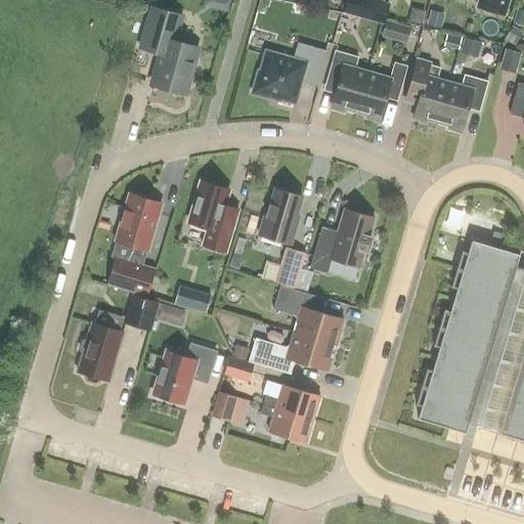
[(230,8),(231,0),(207,0),(207,4),(230,8)]
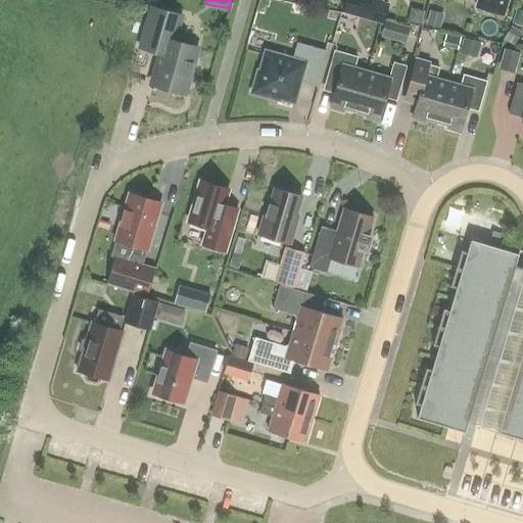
[(383,3),(381,0),(346,0),(343,13),(382,24),(388,4),(383,3)]
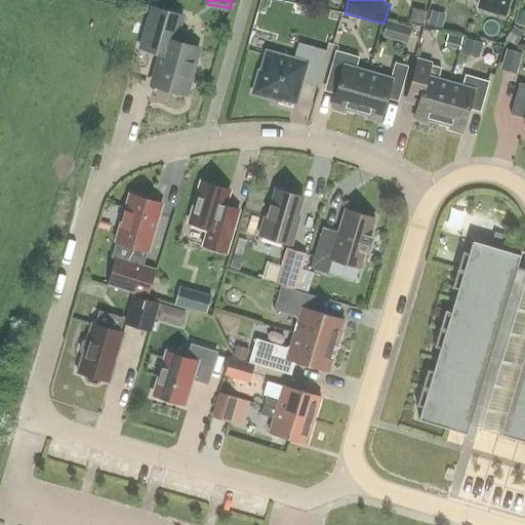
[(480,0),(478,8),(506,15),(510,0),(480,0)]
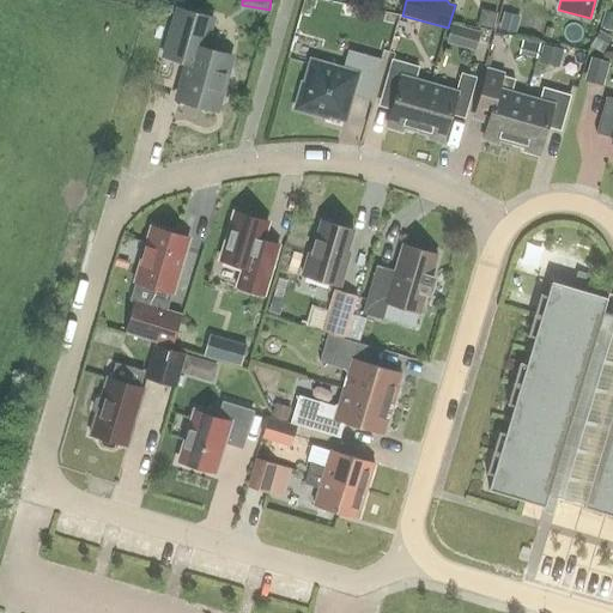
[(216,110),(230,58),(205,50),(213,20),(176,10),(163,56),(189,64),(178,101),(216,110)]
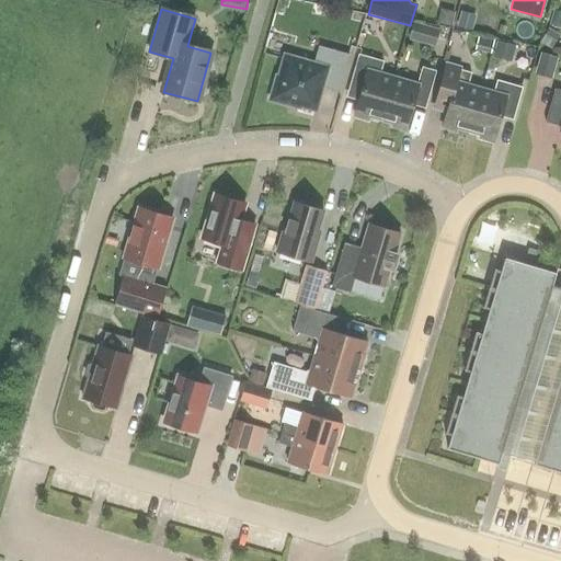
[(453,26),(455,12),(441,9),(437,24),(453,26)]
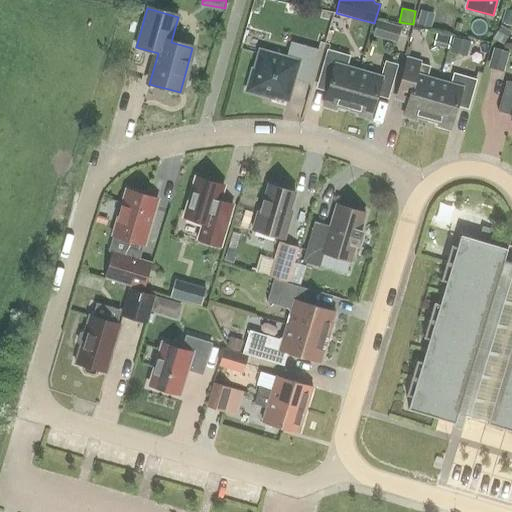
[(427,11),(419,9),(415,24),(425,26),(428,27),(432,12),(427,11)]
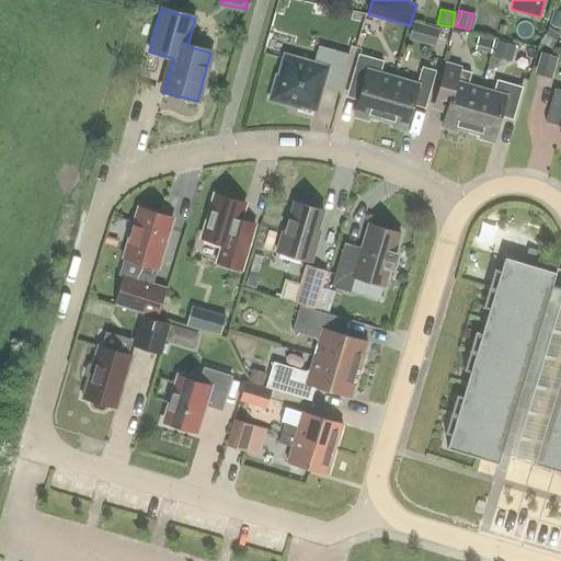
[(435,48),(441,30),(413,22),(408,39),(435,48)]
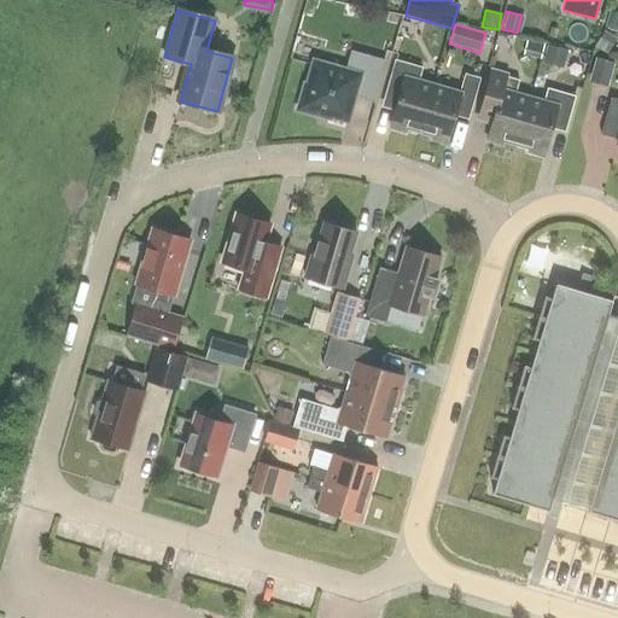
[(569,51),(548,45),(543,63),(564,68),(569,51)]
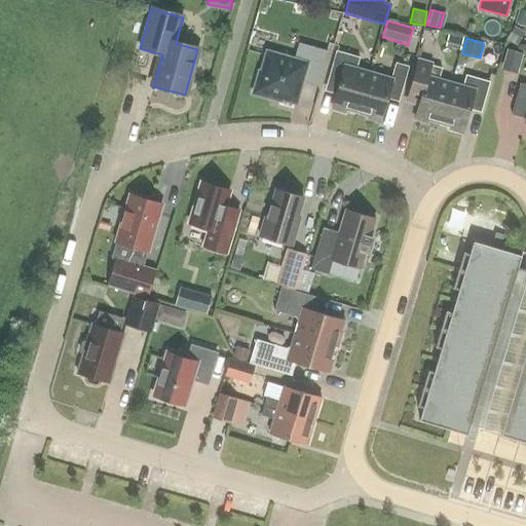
[(318,84),(327,52),(299,44),(295,61),(267,52),(261,74),(259,73),(253,94),(269,99),(270,97),(296,104),(302,79),(318,84)]
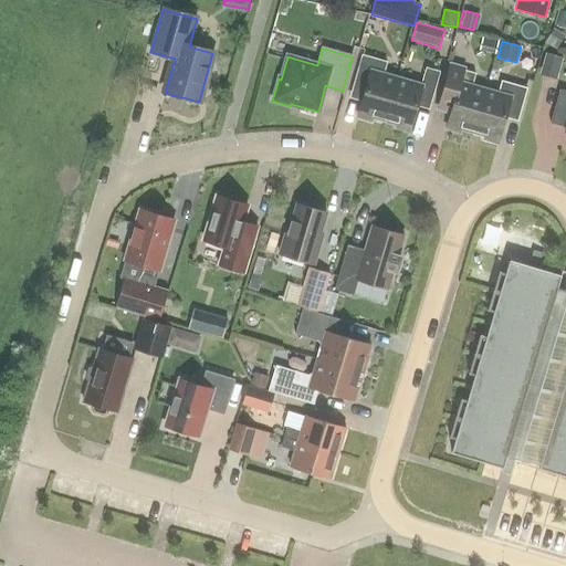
[(564,58),(546,53),(541,74),(557,80),(564,58)]
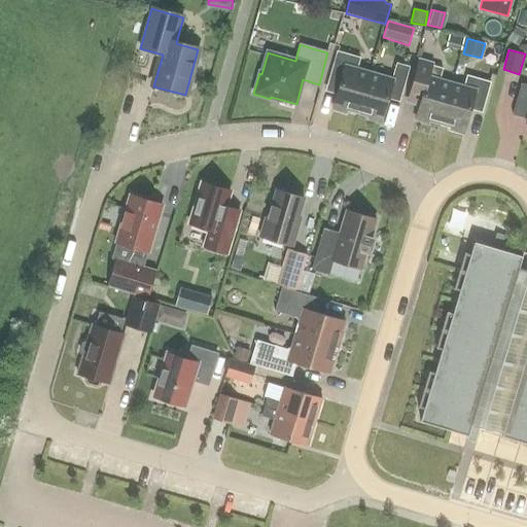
[(357,113),(370,73),(357,69),(360,59),(337,51),(328,82),(340,85),(332,109),(345,113),(346,110),(357,113)]
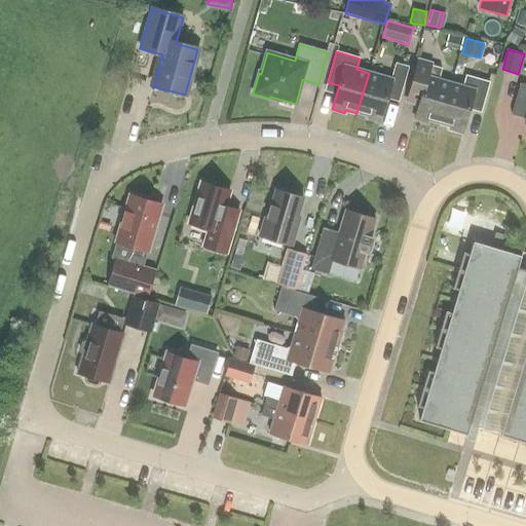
[(440,123),(451,83),(439,80),(442,69),(418,63),(410,92),(421,96),(414,120),(427,123),(428,120),(440,123)]
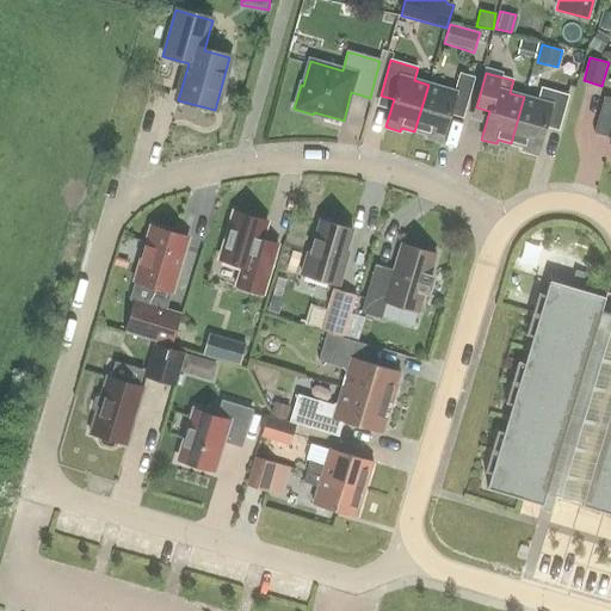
[(429,85),(414,131),(429,135),(427,139),(442,143),(450,115),(463,118),(475,78),(460,74),(455,92),(429,85)]
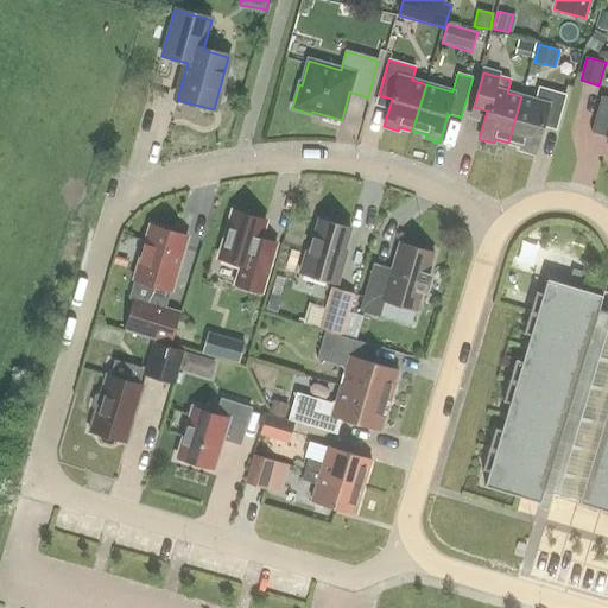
[(521,96),(508,143),(521,146),(520,150),(534,154),(543,127),(556,131),(565,95),(539,88),(536,100),(521,96)]
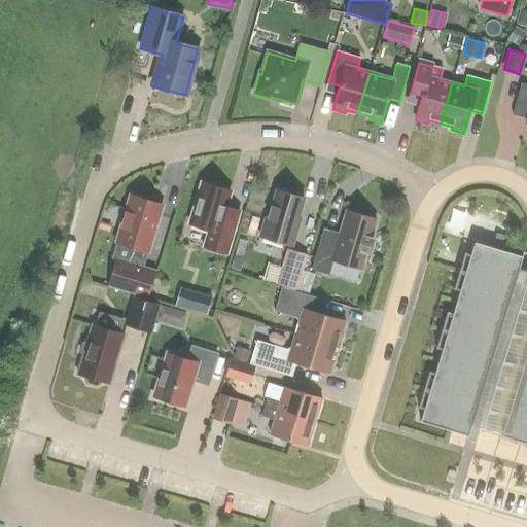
[(526,84),(521,83),(512,115),(526,119),(526,84)]
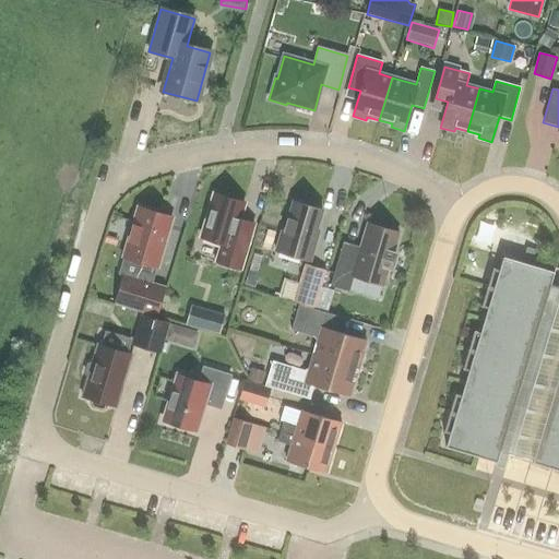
[(240,270),(250,239),(254,223),(239,218),(244,203),(214,194),(201,238),(221,244),(215,262),(240,270)]
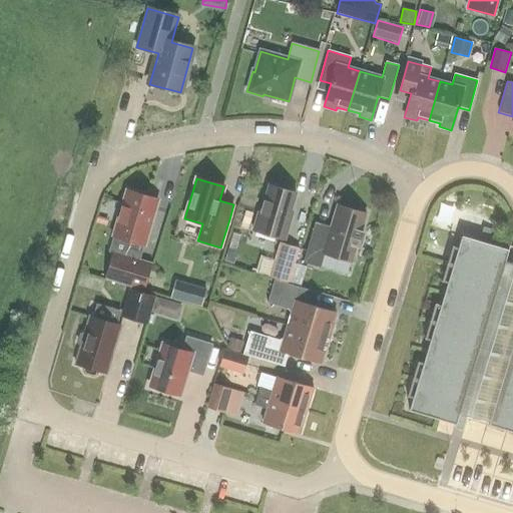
[(288,220),(296,193),(269,185),(261,212),(259,212),(252,230),(285,240),(290,221),(288,220)]
